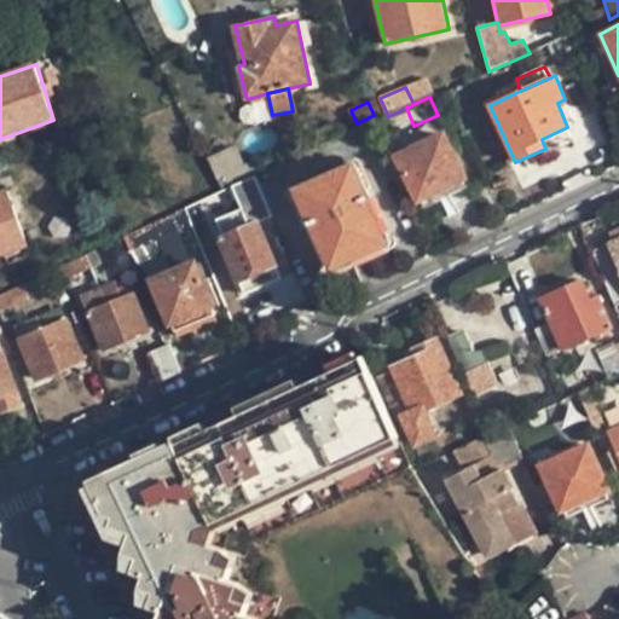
[(573,142),(567,127),(542,139),(545,149),(545,152),(573,142)]
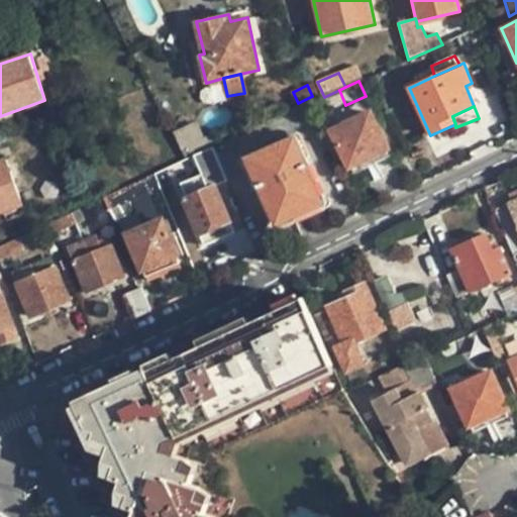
[(348,170),(351,168),(388,151),(391,149),(374,110),(329,129),(348,170)]
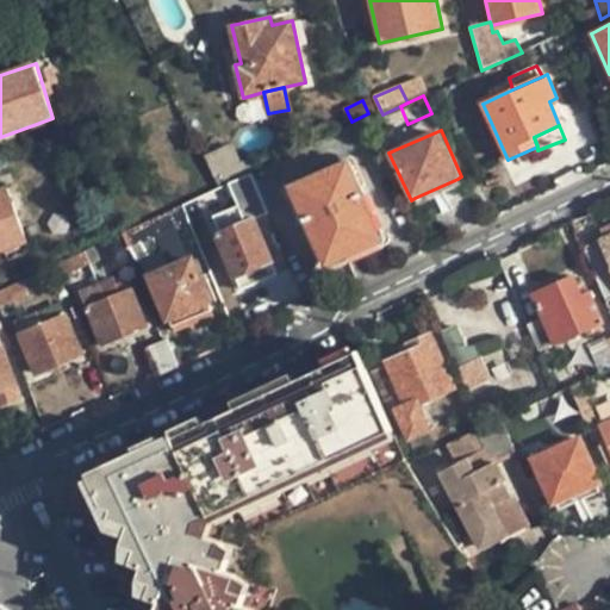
[(219,184),(247,172),(242,161),(232,141),(205,153),(219,184)]
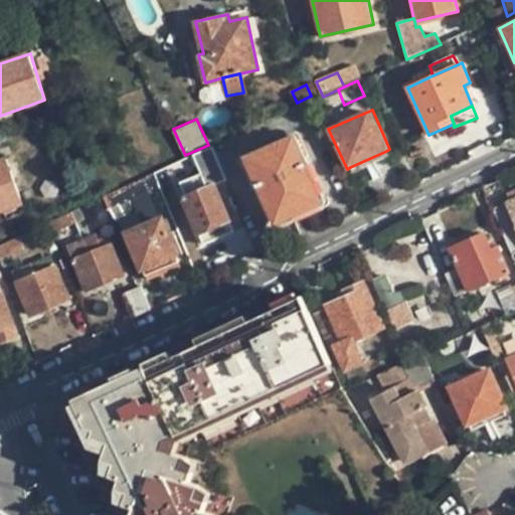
[(208,145),(210,149),(213,147),(219,144),(214,132),(204,136),(208,145)]
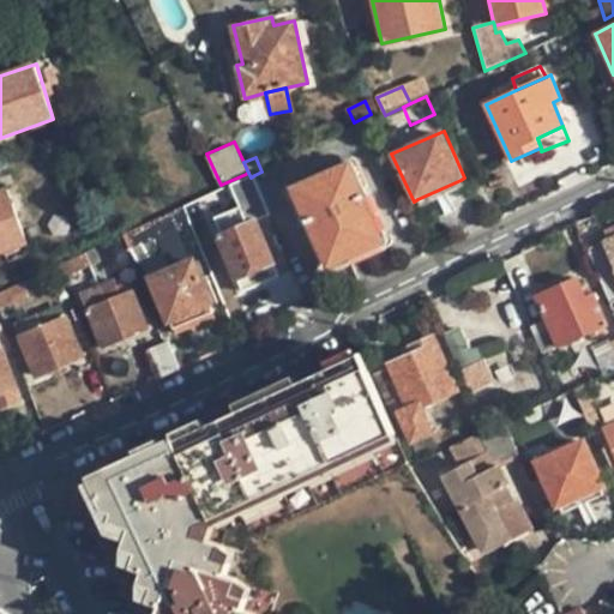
[(295,187),(327,266),(384,241),(349,163),(295,187)]
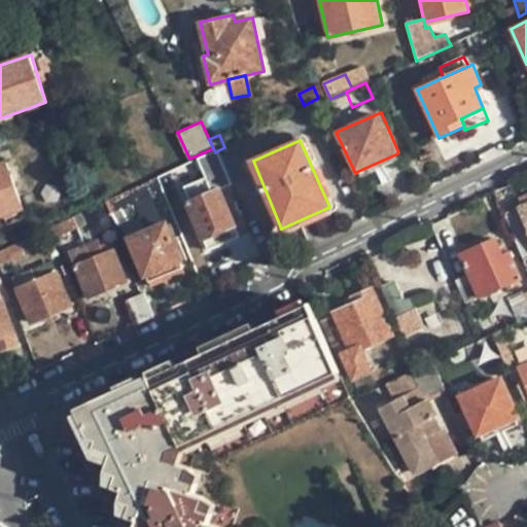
[(231,179),(218,150),(215,152),(189,164),(160,177),(164,187),(207,169),(208,172),(203,174),(208,188),(231,179)]
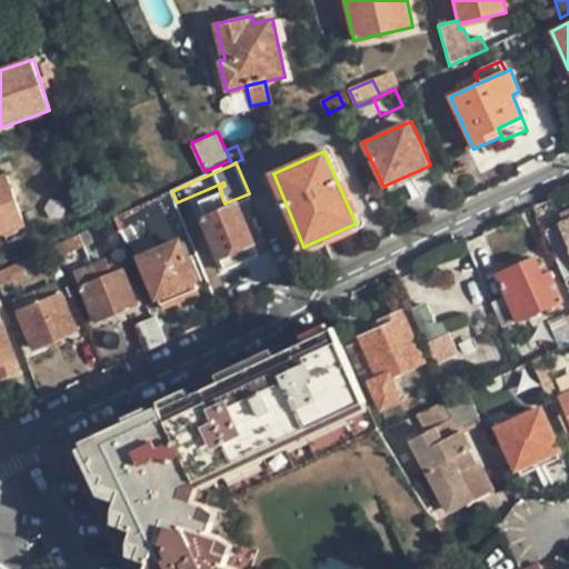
[(390,190),(405,183),(415,180),(429,173),(427,167),(387,185),(390,190)]
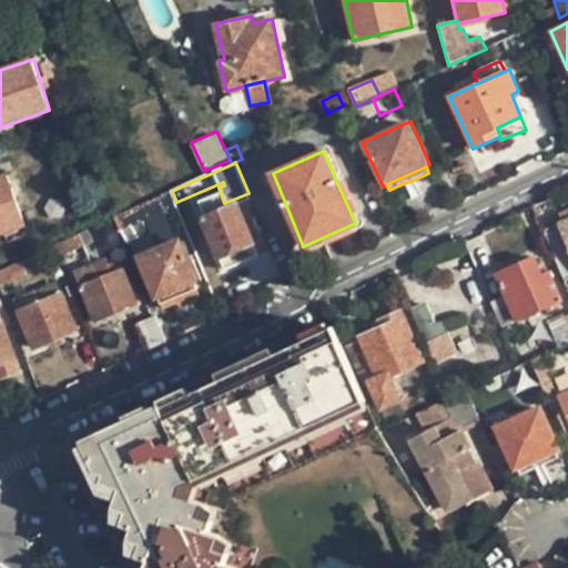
[(0,234),(26,226),(18,204),(7,174),(0,176),(0,234)]
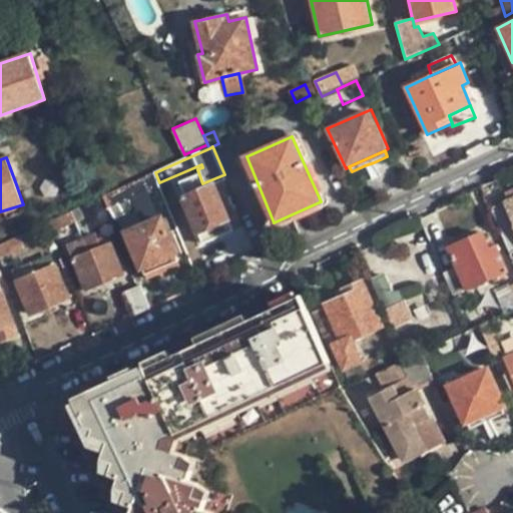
[(379,175),(374,162),(365,165),(371,178),(379,175)]
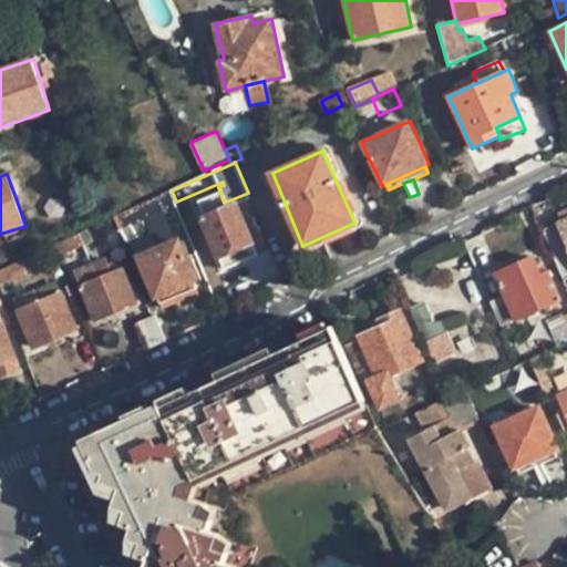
[(172,191),(114,218),(119,228),(135,220),(135,224),(145,219),(144,216),(164,207),(176,202),(172,191)]
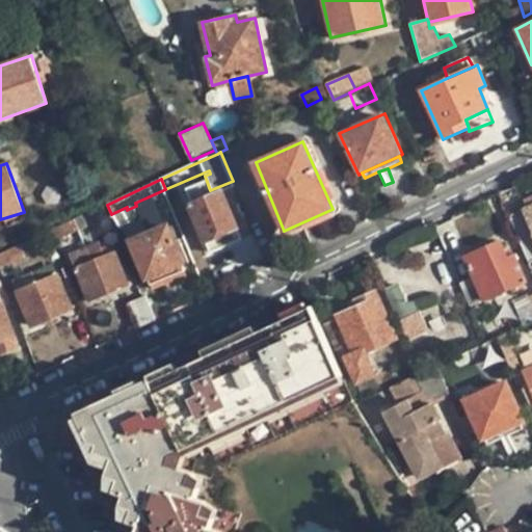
[(29,187),(17,191),(24,212),(36,207),(29,187)]
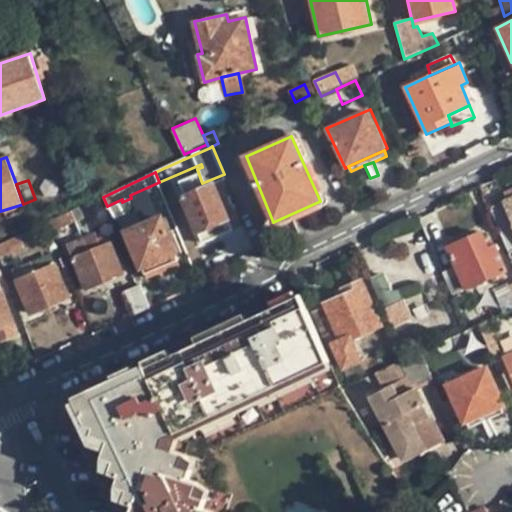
[(197,232),(199,231),(228,219),(231,218),(215,182),(182,197),(197,232)]
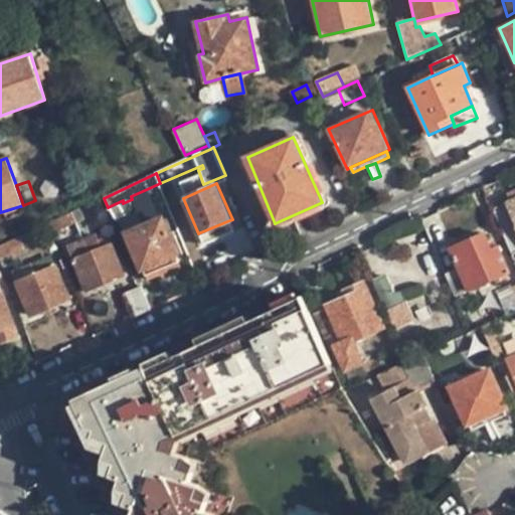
[(132,199),(143,224),(160,217),(149,188),(131,196),(132,199)]
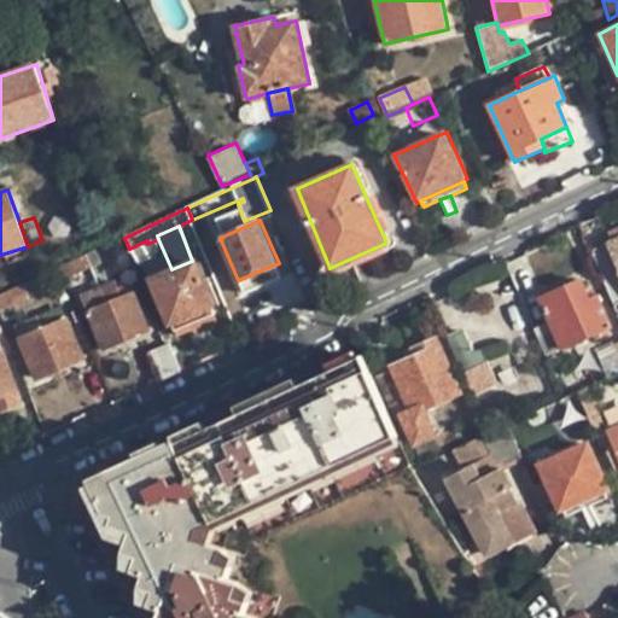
[(617,238),(589,251),(613,305),(617,303),(617,238)]
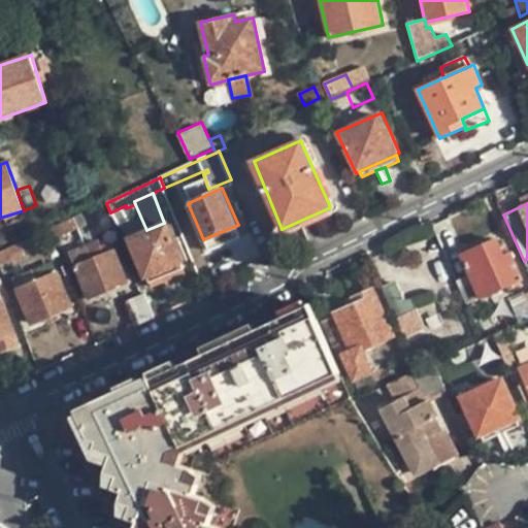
[(83,213),(51,229),(55,239),(87,225),(83,213)]
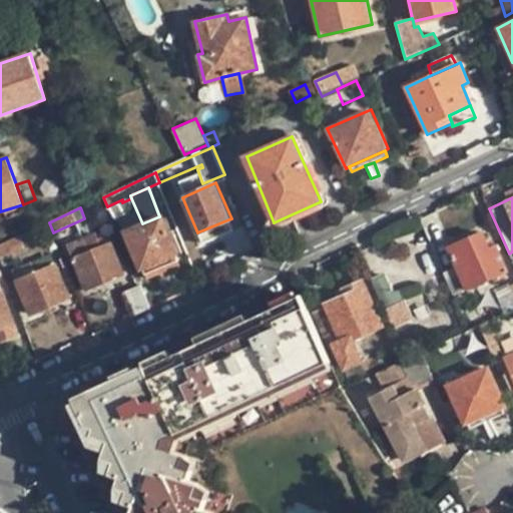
[(163,214),(159,216),(142,223),(125,230),(140,271),(143,270),(177,255),(179,254),(163,214)]
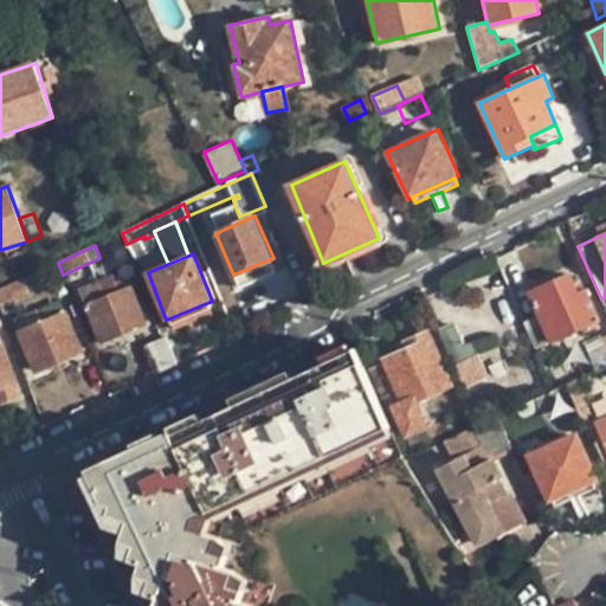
[(276,272),(270,259),(236,274),(242,287),(276,272)]
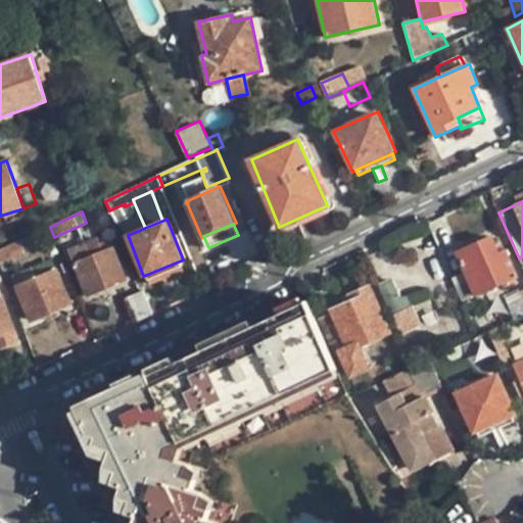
[(40,231),(0,249),(0,263),(44,242),(40,231)]
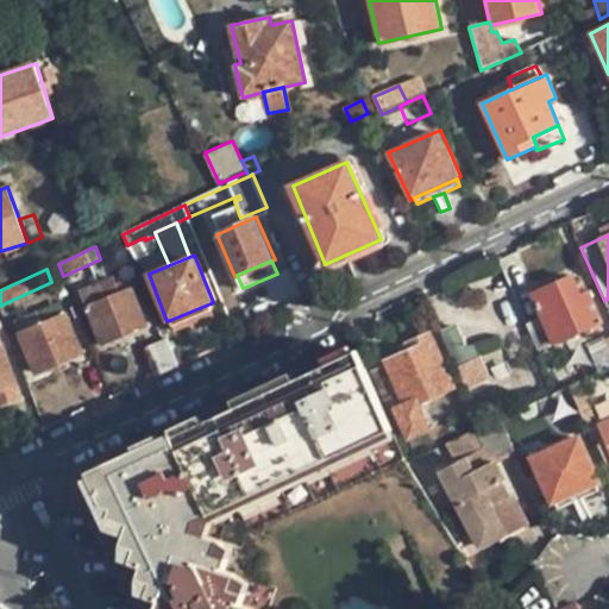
[(525,322),(538,352),(603,324),(590,290),(581,295),(572,276),(529,295),(539,316),(525,322)]
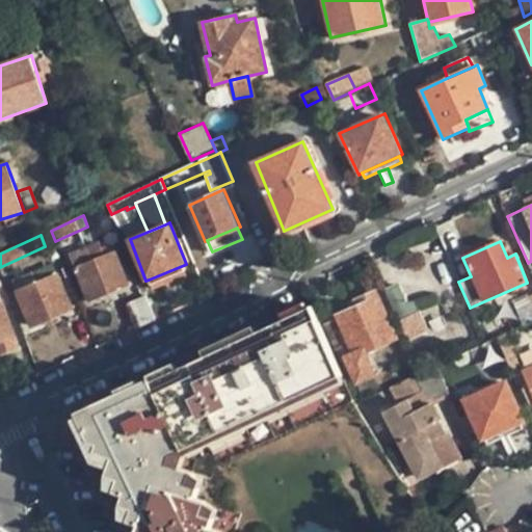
[(70,254),(89,300),(130,285),(117,253),(104,258),(98,243),(70,254)]
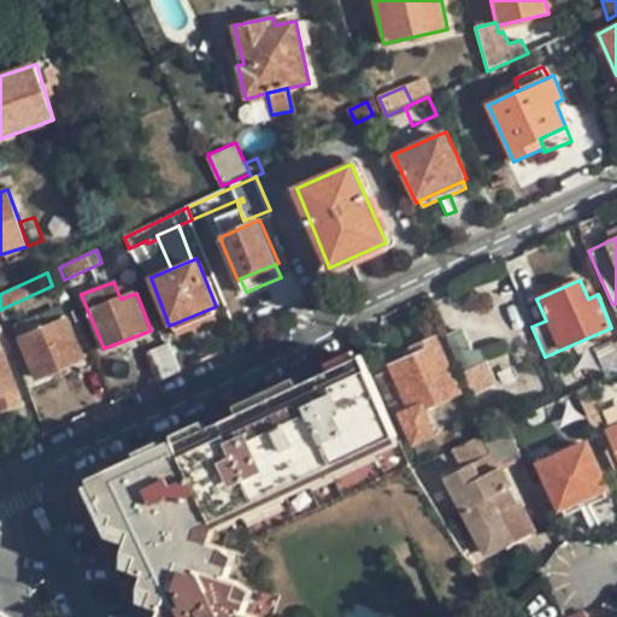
[(216,315),(213,307),(172,324),(175,330),(216,315)]
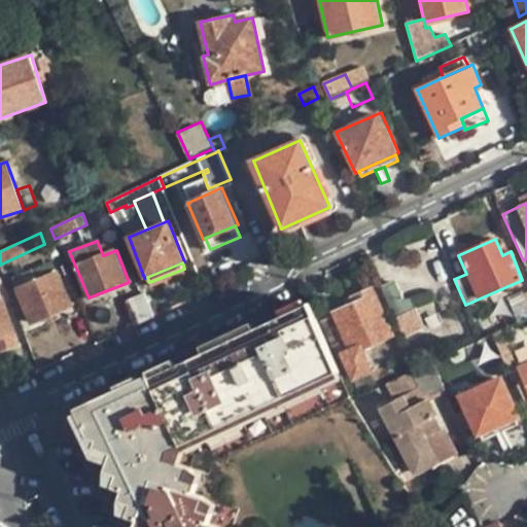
[(16,288),(32,323),(72,307),(59,272),(16,288)]
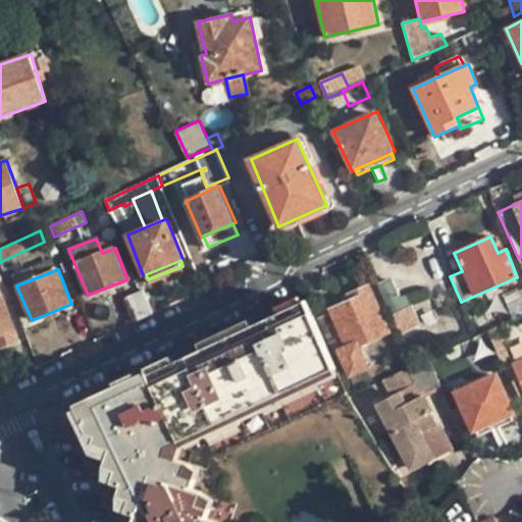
[(378,286),(400,334),(420,325),(408,296),(401,298),(393,280),(378,286)]
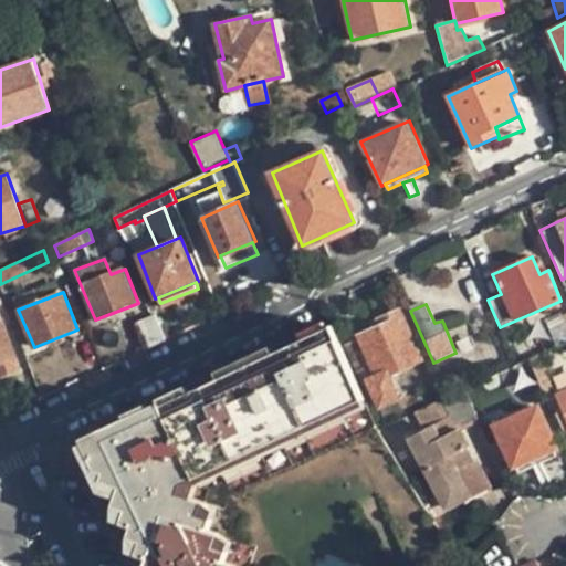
[(342,344),(367,399),(371,397),(377,410),(401,400),(389,374),(421,360),(399,310),(369,323),(373,332),(342,344)]
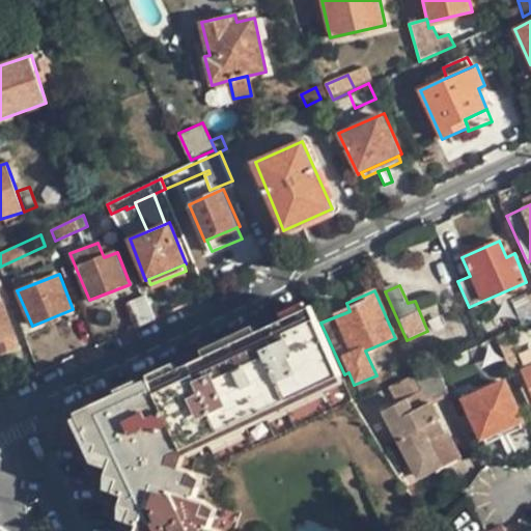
[(131,301),(140,327),(157,318),(146,295),(131,301)]
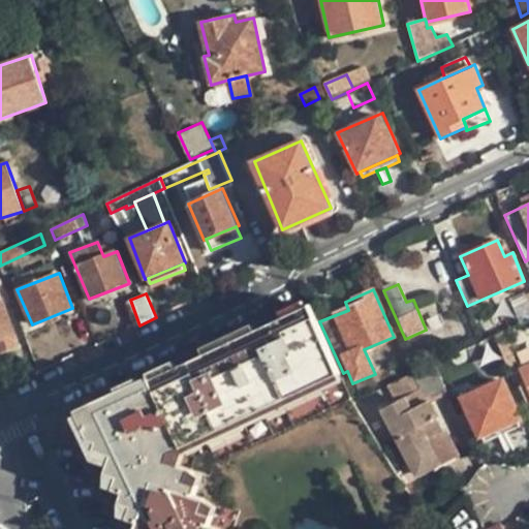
[(0,351),(17,347),(0,294),(0,351)]
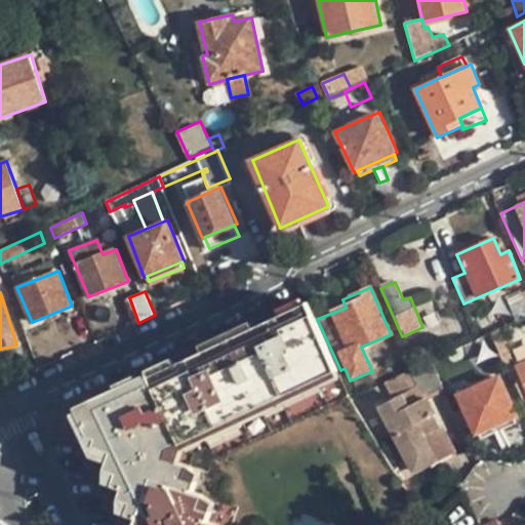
[(113,452),(107,470),(120,474),(114,486),(125,490),(122,499),(133,505),(127,515),(140,520),(137,524),(216,524),(209,521),(213,512),(202,508),(206,496),(196,491),(199,481),(189,477),(191,468),(169,458),(171,448),(340,370),(317,319),(310,304),(96,402),(86,422),(97,447),(113,452)]
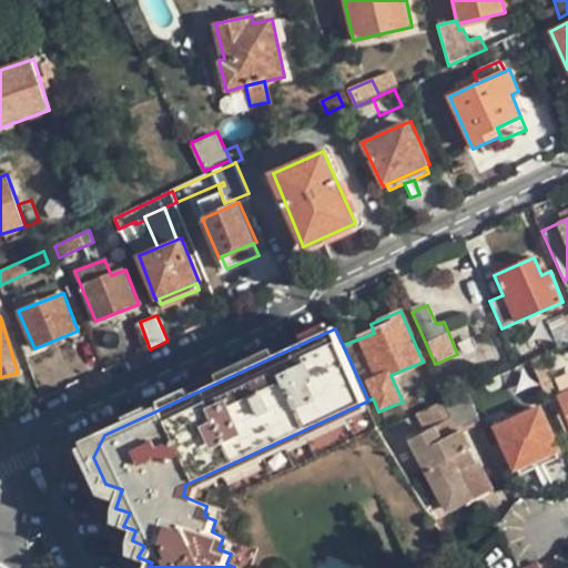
[(559,396),(541,356),(530,362),(548,402),(551,401),(559,396)]
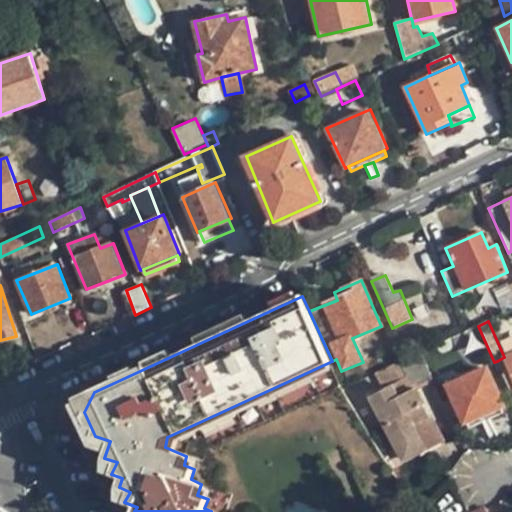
[(511,353),(504,357),(497,361),(511,391),(511,353)]
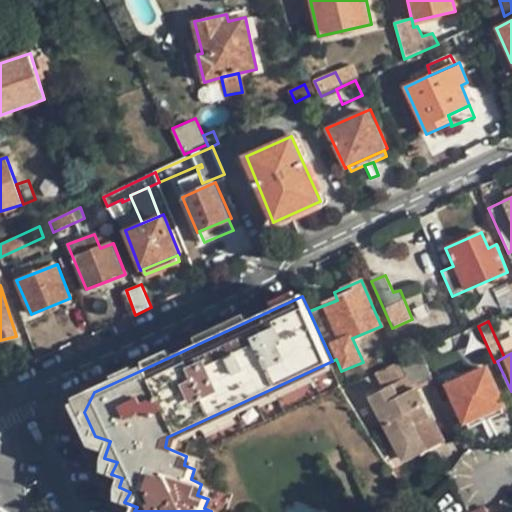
[(429,381),(417,354),(406,359),(392,366),(399,380),(405,393),(413,389),(429,381)]
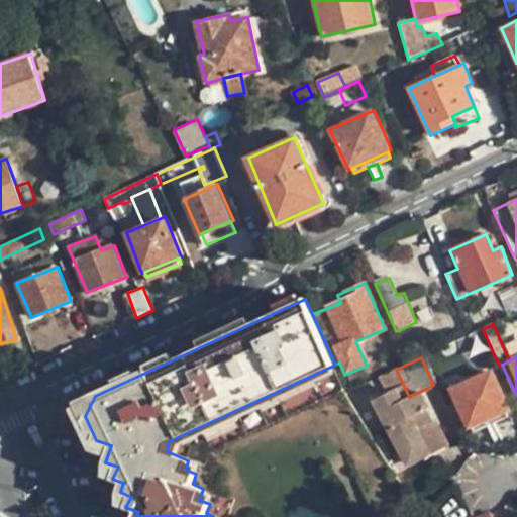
[(451,387),(470,428),(511,410),(493,369),(451,387)]
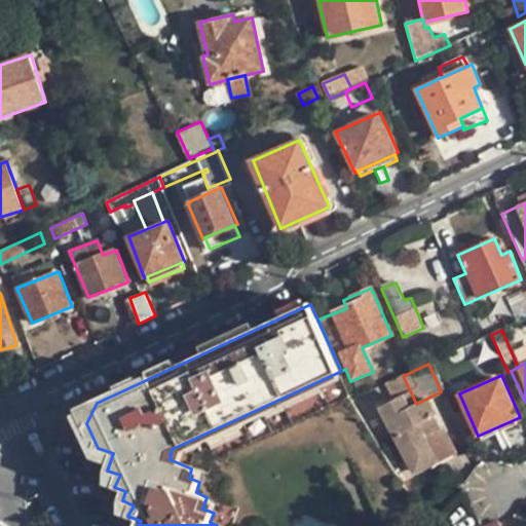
[(407,463),(446,442),(424,400),(416,404),(410,390),(378,408),(407,463)]
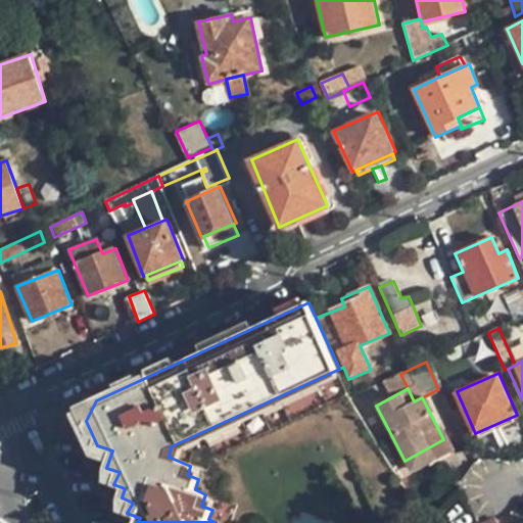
[(449,450),(443,439),(405,461),(411,472),(449,450)]
